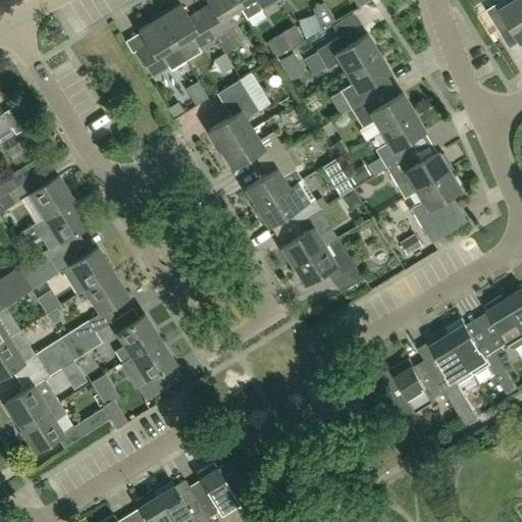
[(206,0),(209,4),(199,11),(215,39),(215,38),(225,54),(243,44),(226,17),(240,9),(241,8),(236,0),(206,0)]
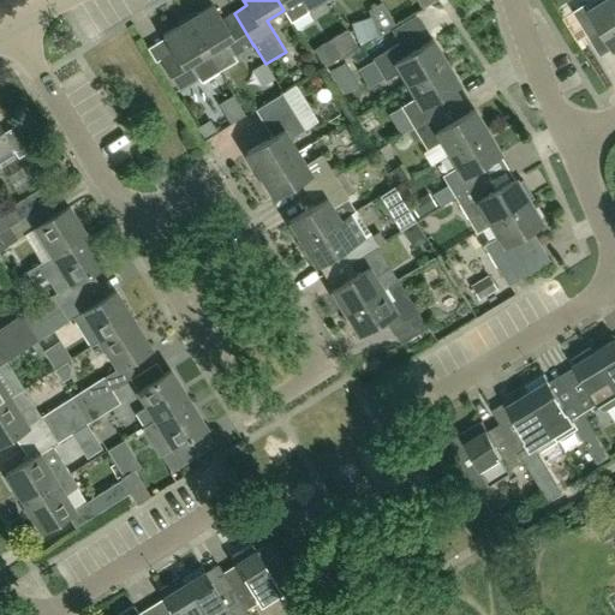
[(328,0),(278,0),(284,10),(282,11),(291,23),(309,12),(328,0)]
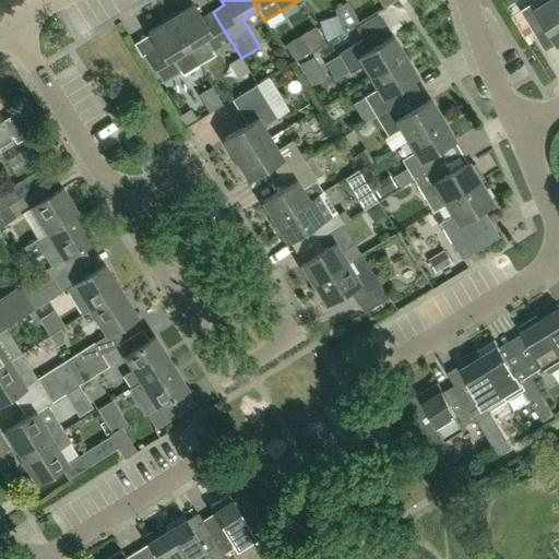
[(558,45),(558,0),(550,0),(536,9),(533,4),(521,12),(536,35),(548,28),(558,46),(558,45)]
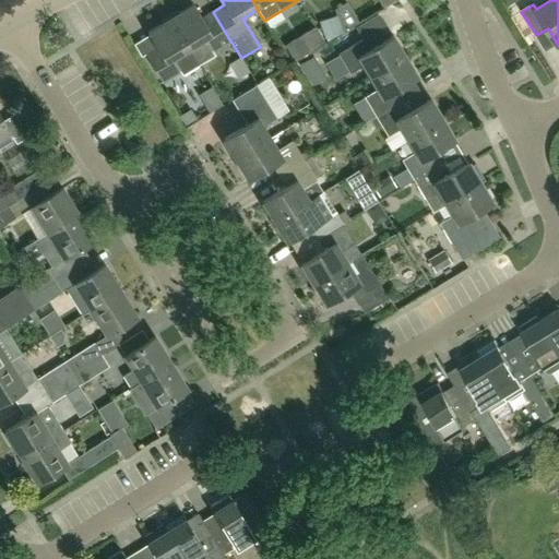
[(230,42),(213,12),(202,19),(193,4),(170,18),(199,66),(215,56),(213,51),(230,42)]
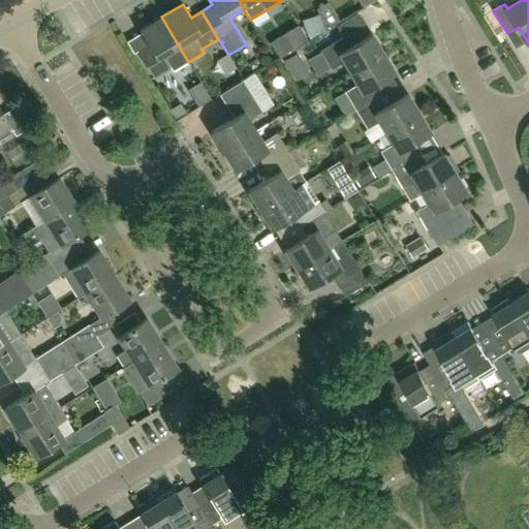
[(302,21),(307,36),(324,30),(319,14),(302,21)]
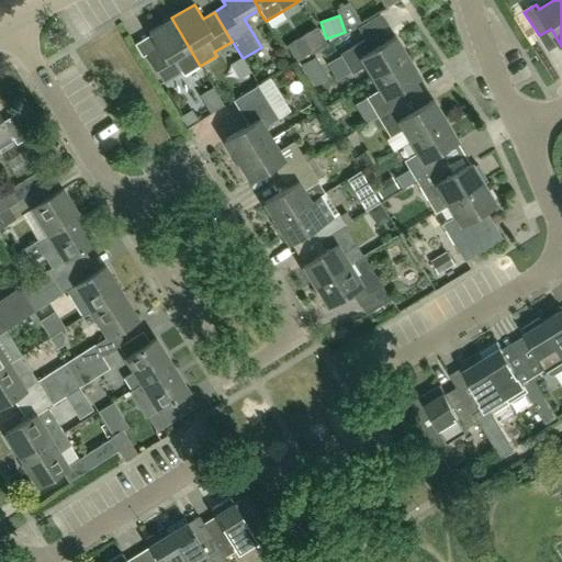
[(200,66),(171,18),(148,33),(157,46),(146,53),(164,82),(181,72),(183,76),(200,66)]
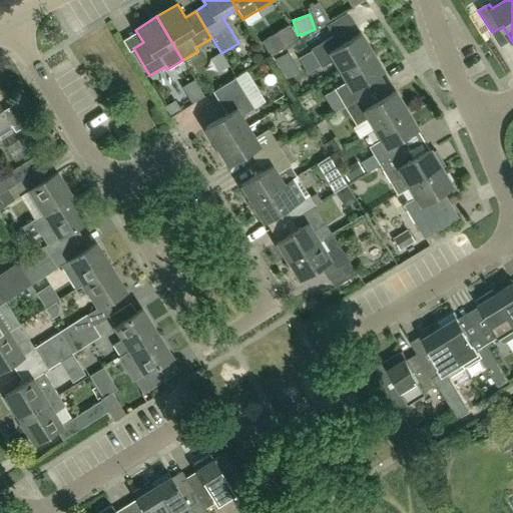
[(322,66),(334,59),(340,70),(372,52),(360,33),(339,46),(333,36),(312,49),(322,66)]
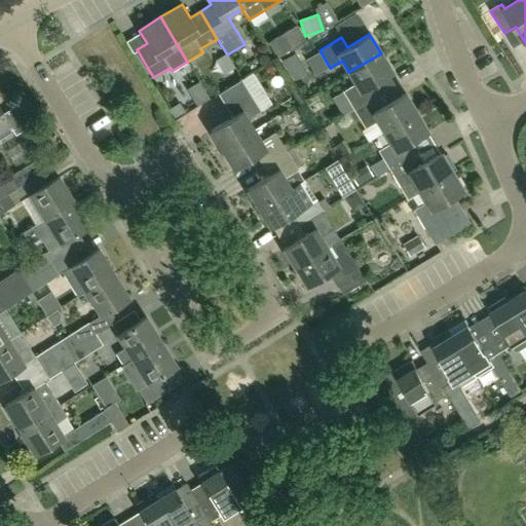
[(285,71),(301,62),(293,49),(277,59),(285,71)]
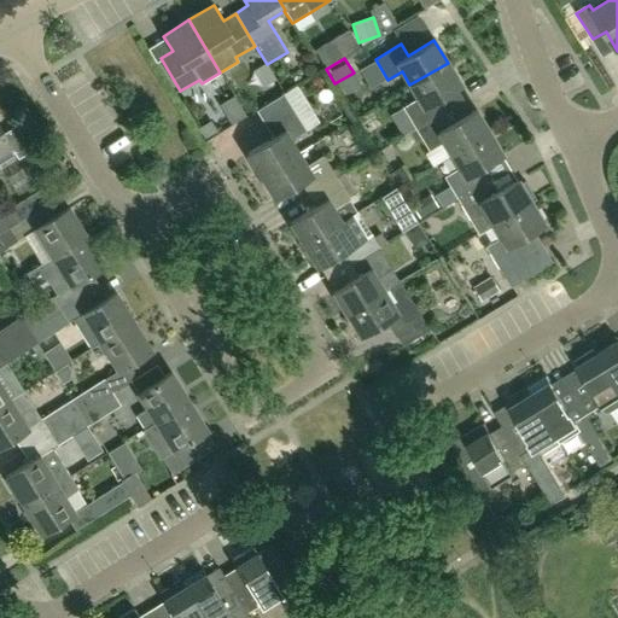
[(448,63),(409,85),(418,98),(403,106),(417,128),(443,114),(436,100),(461,86),(448,63)]
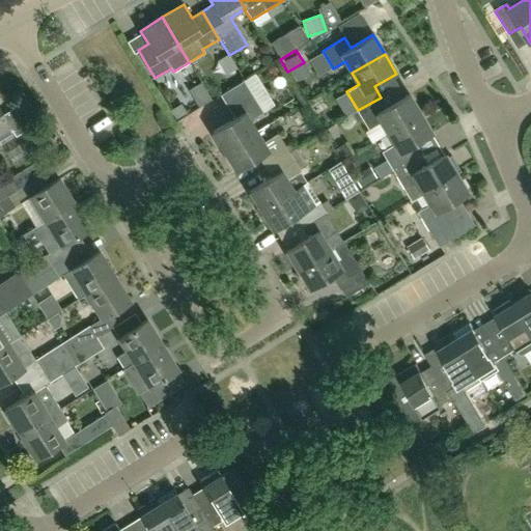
[(264,75),(253,81),(272,112),(283,106),(264,75)]
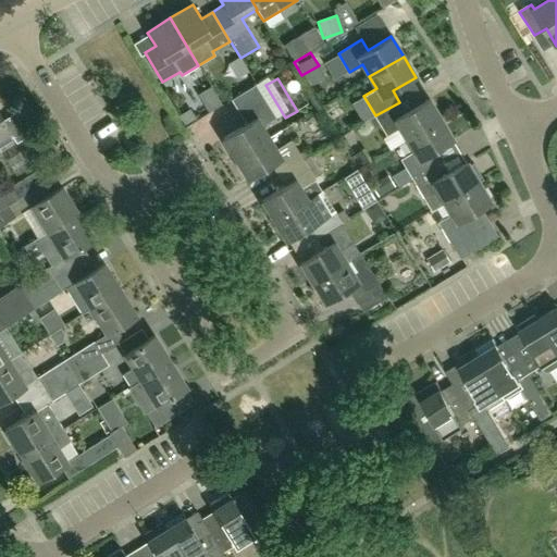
[(247,123),(222,138),(235,159),(269,137),(262,126),(275,118),(255,85),(232,100),(240,113),(247,123)]
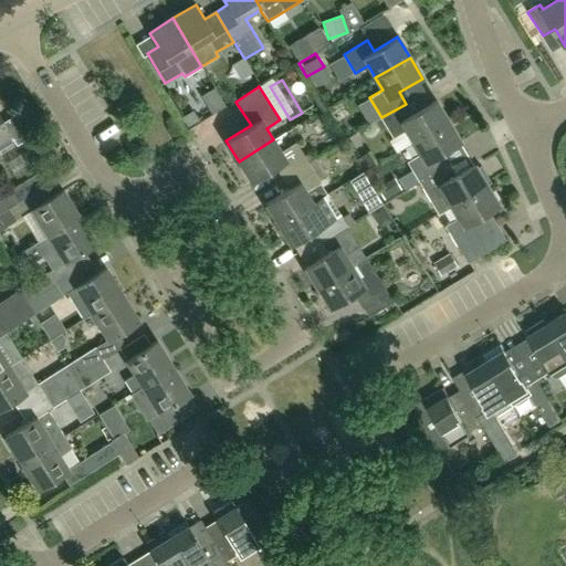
[(406,104),(381,117),(394,138),(407,130),(413,142),(448,122),(436,100),(411,114),(406,104)]
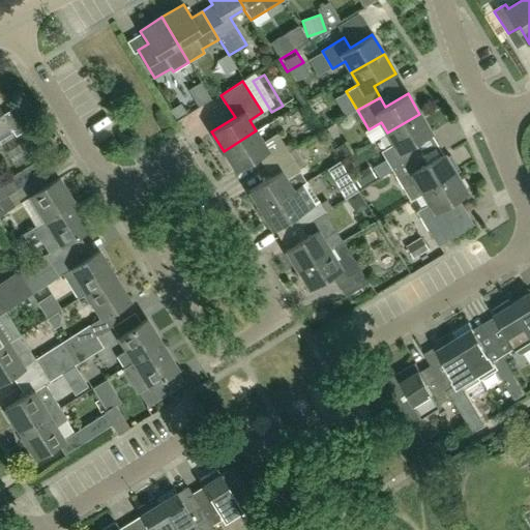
[(13,108),(4,114),(0,108),(0,131),(9,126),(16,137),(27,129),(13,108)]
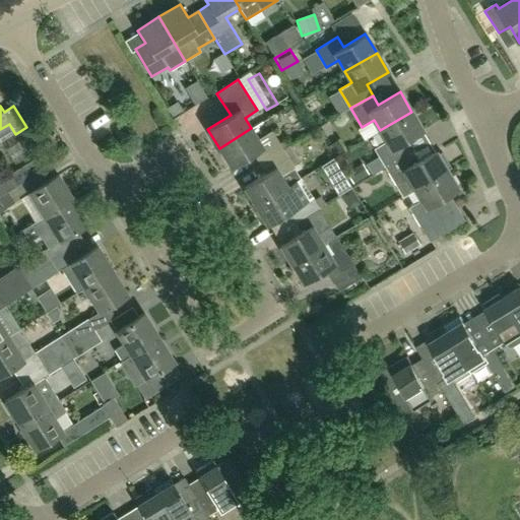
[(411,112),(380,130),(386,141),(375,148),(385,167),(408,153),(401,142),(423,130),(411,112)]
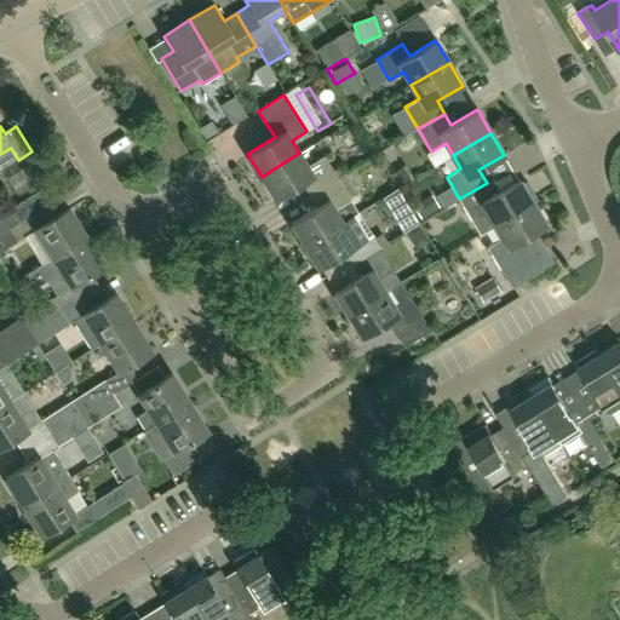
[(299,153),(262,177),(275,199),(302,182),(309,195),(336,178),(323,158),(308,166),(299,153)]
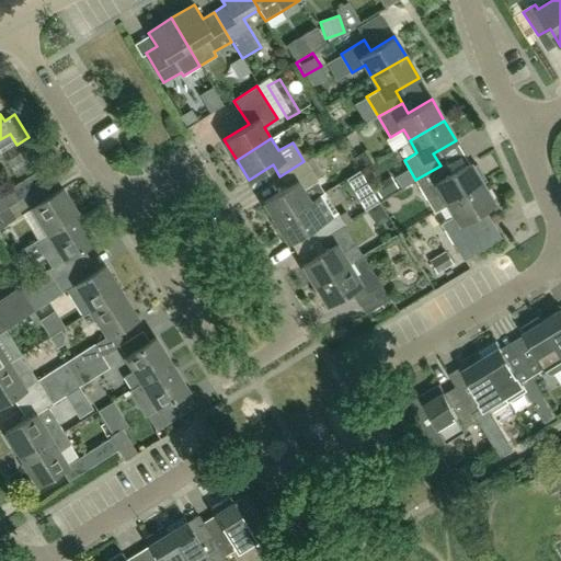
[(304,161),(279,176),(286,186),(262,201),(275,221),(323,192),(317,181),(304,161)]
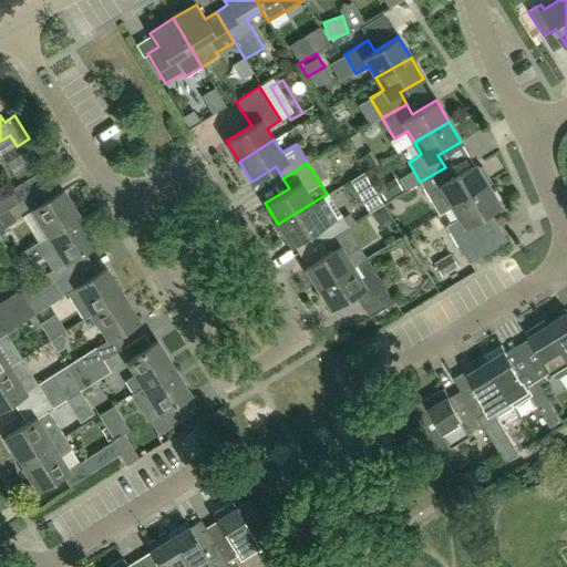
[(445,167),(420,182),(432,202),(440,215),(453,207),(453,206),(487,185),(486,184),(491,182),(482,167),(478,169),(474,164),(451,177),(445,167)]
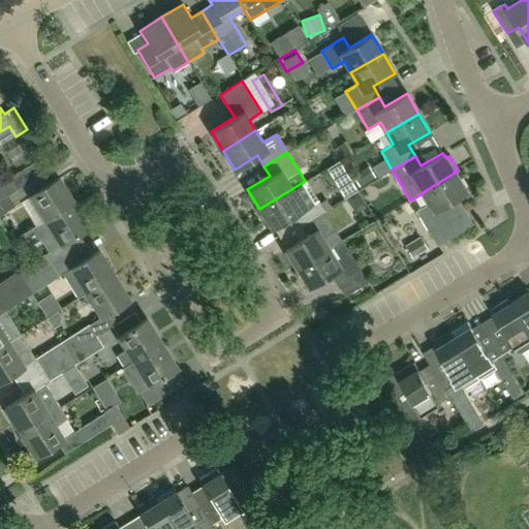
[(36,161),(9,179),(16,189),(9,194),(0,199),(0,216),(17,206),(16,206),(31,195),(45,219),(47,220),(74,203),(59,178),(48,185),(41,175),(43,174),(36,161)]
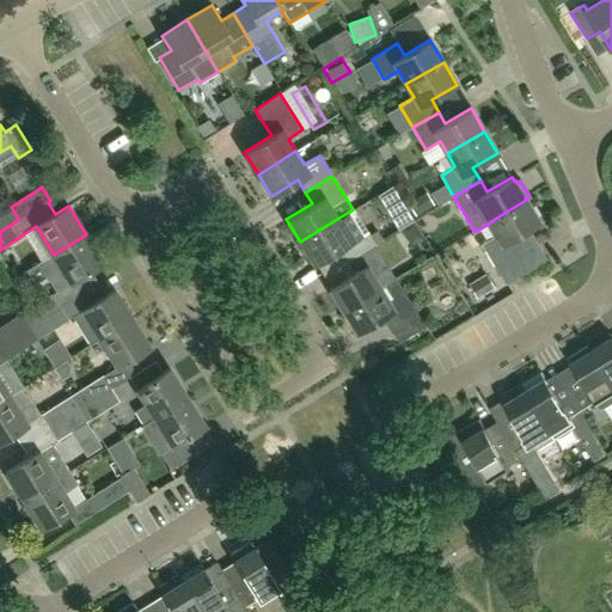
[(427,193),(408,203),(416,216),(434,204),(427,193)]
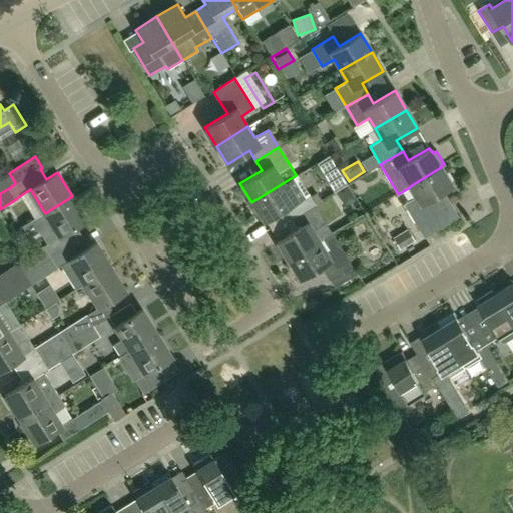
[(439,194),(452,186),(441,167),(410,186),(410,187),(416,197),(404,204),(424,237),(454,219),(439,194)]
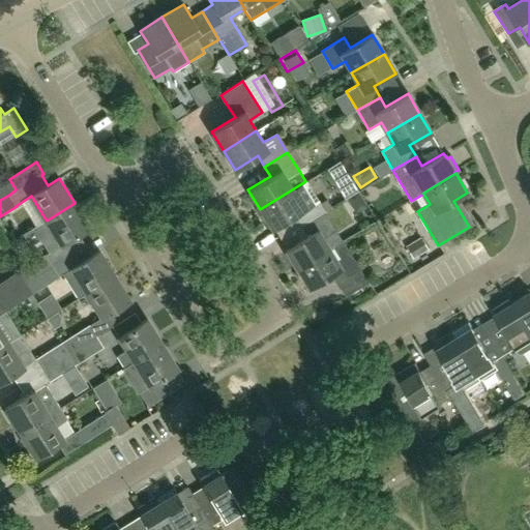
[(305,181),(260,209),(272,229),(273,228),(294,214),(301,226),(324,211),(319,203),(305,181)]
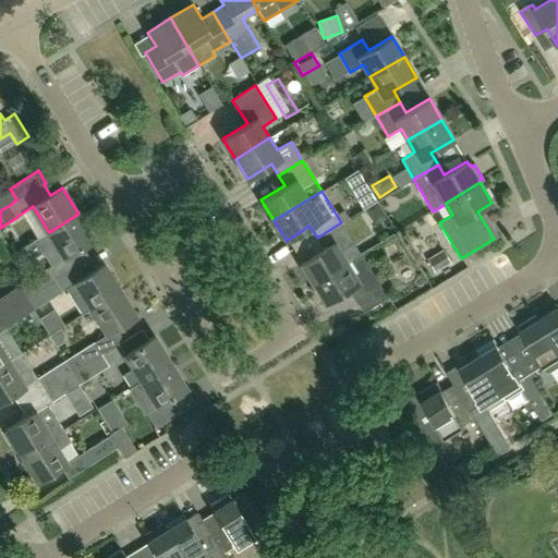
[(49,232),(48,231),(25,245),(32,257),(43,251),(52,265),(95,239),(79,214),(49,232)]
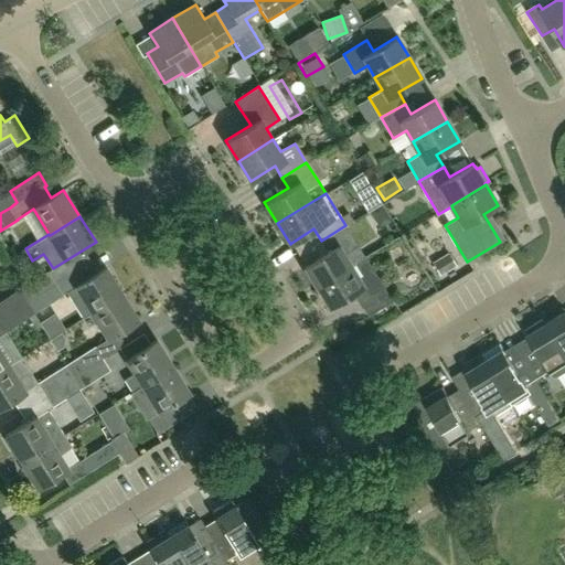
[(345,225),(321,241),(327,251),(304,266),(317,286),(351,265),(344,254),(358,245),(345,225)]
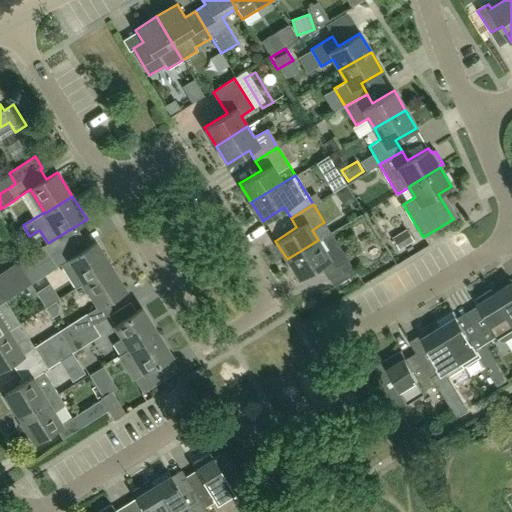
[(407,229),(392,238),(399,250),(414,241),(407,229)]
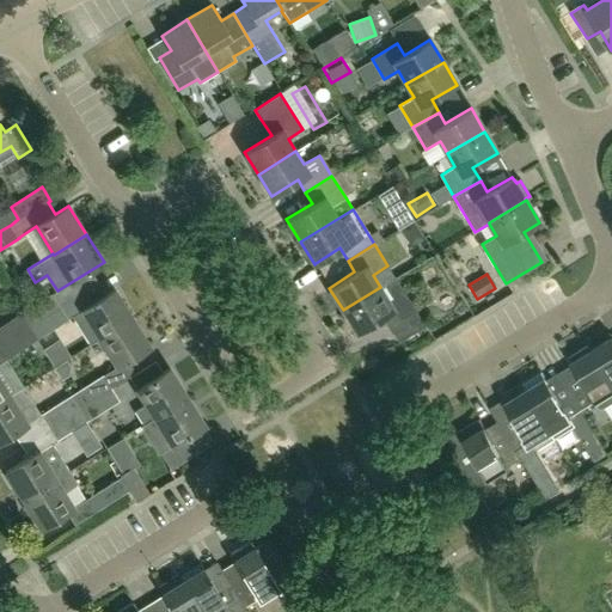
[(380,287),(343,310),(357,332),(383,317),(390,329),(417,312),(396,277),(380,287)]
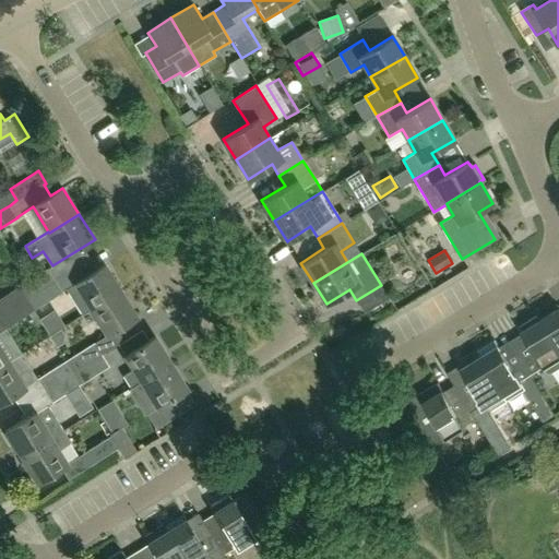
[(92,309),(121,290),(105,264),(75,283),(66,289),(82,316),(92,309)]
